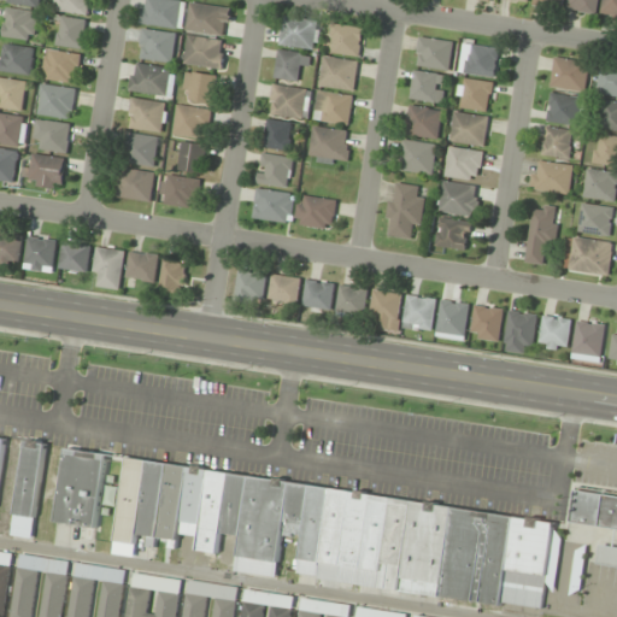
[(90,0),(56,0),(54,9),(87,16),(90,0)]
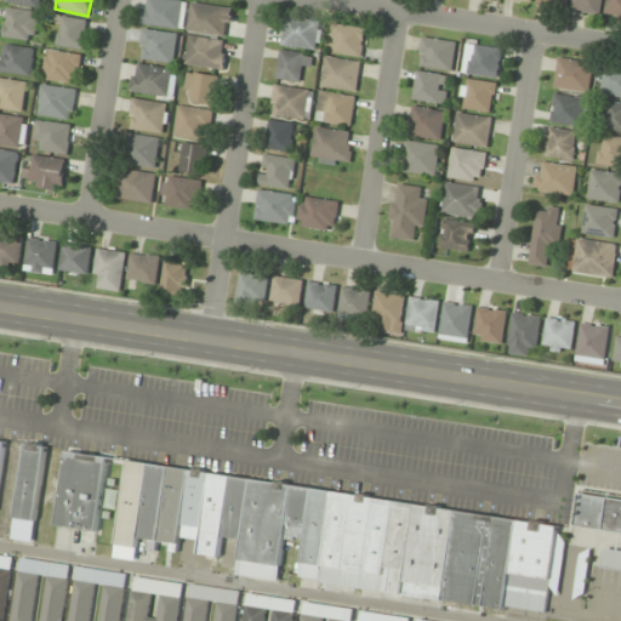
[(144,0),(141,23),(183,30),(188,3),(174,0),(144,0)]
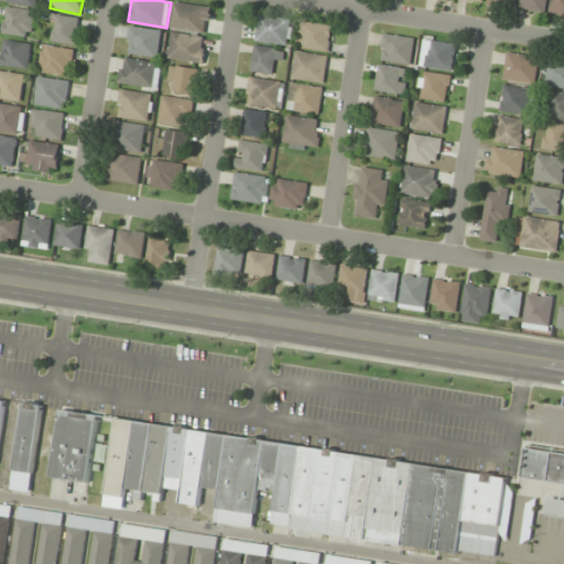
[(521,0),(521,9),(548,11),(548,0),(521,0)]
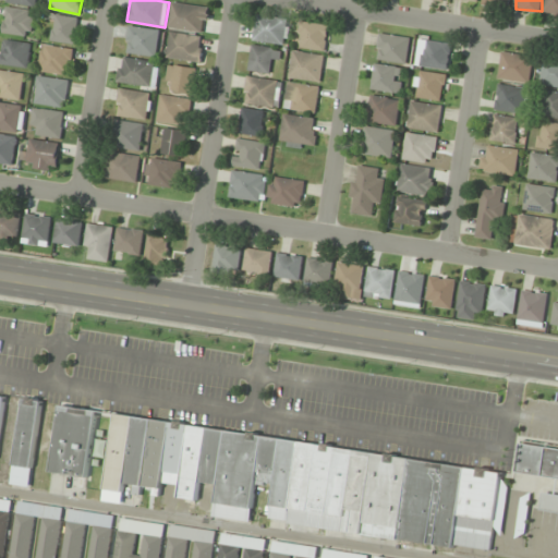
[(557,0),(546,0),(545,14),(557,14),(557,0)]
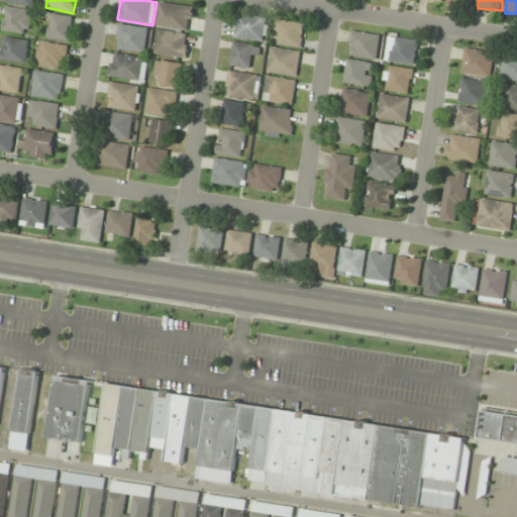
[(158,25),(192,30),(195,8),(161,2),(158,25)]
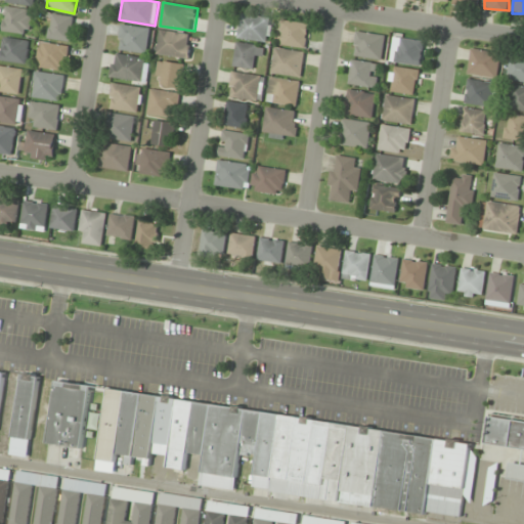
[(29,35),(33,12),(7,7),(3,31),(29,35)]
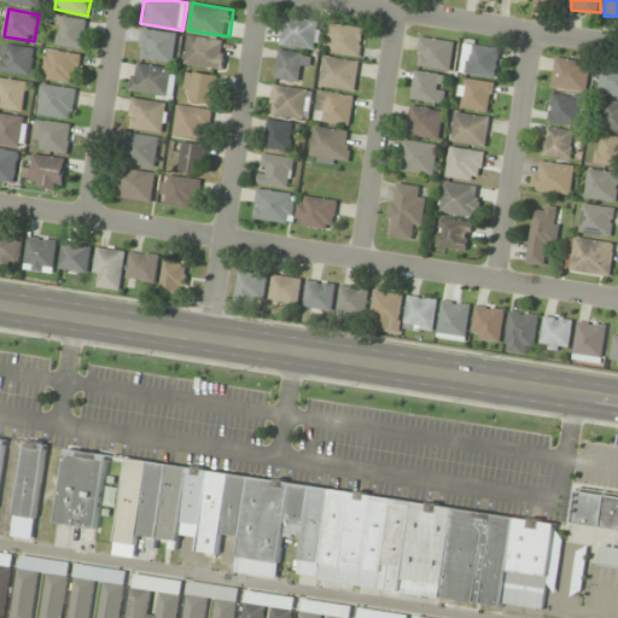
[(85,50),(87,21),(62,17),(58,46),(85,50)]
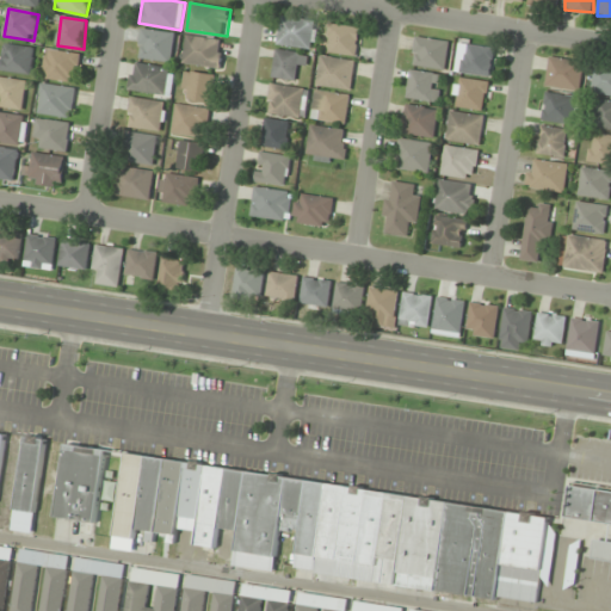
[(316,22),(281,18),(278,45),(314,49),(316,22)]
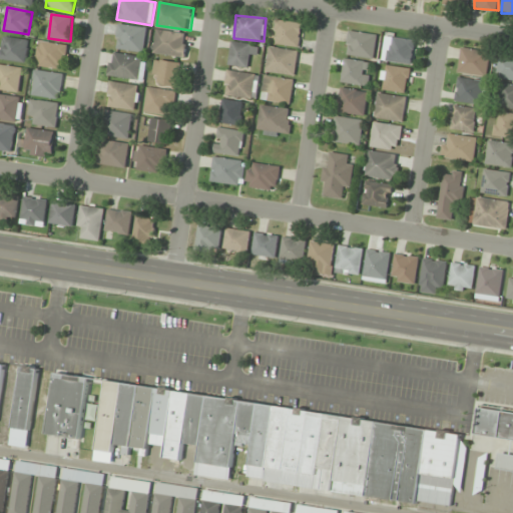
[(303,24),(277,21),(275,44),(300,46),(303,24)]
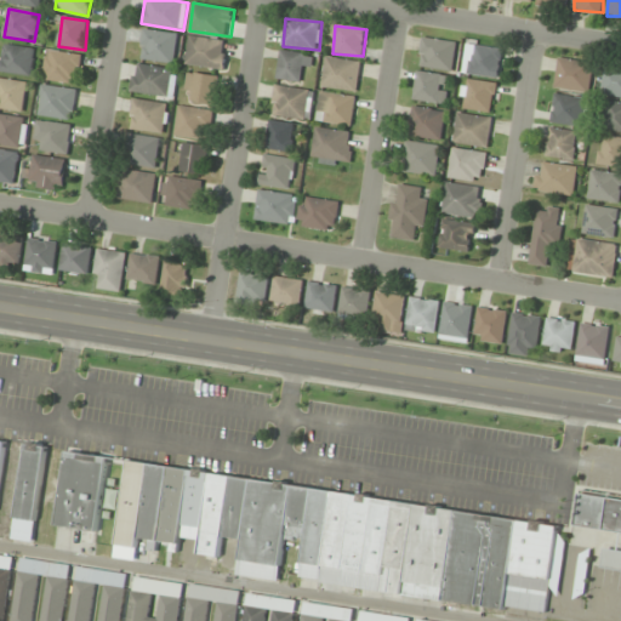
[(177,61),(177,32),(142,32),(142,61),(177,61)]
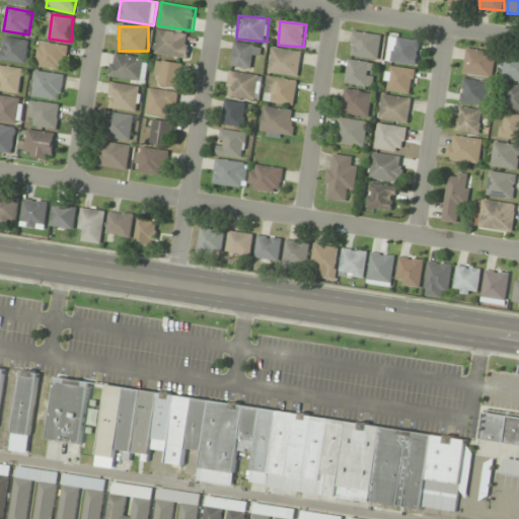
[(186,58),(189,33),(158,31),(156,55),(186,58)]
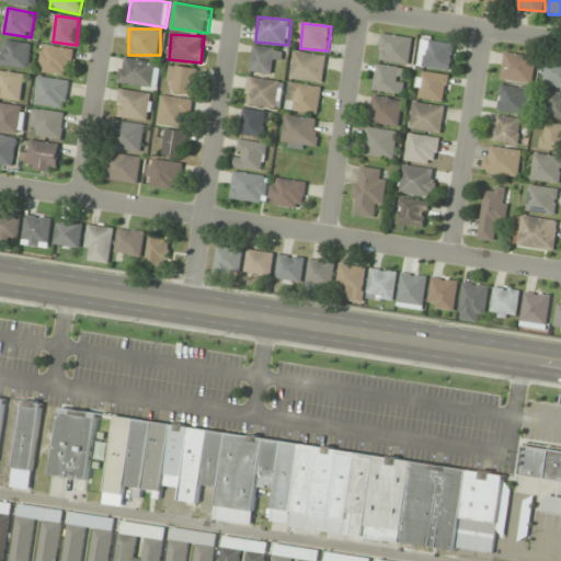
[(380,60),(410,64),(412,37),(384,35),(380,60)]
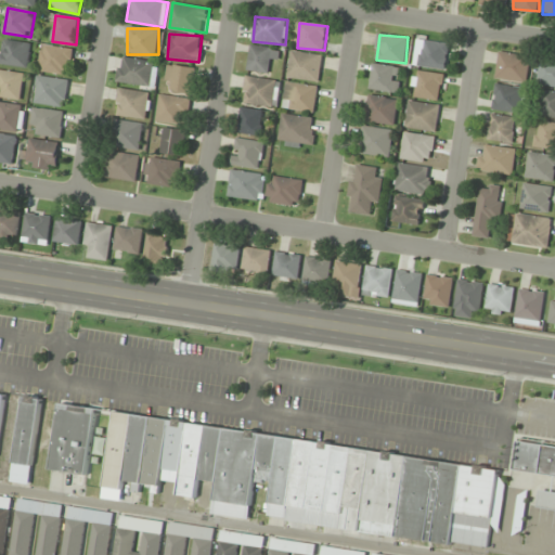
[(414,65),(446,69),(450,43),(417,39),(414,65)]
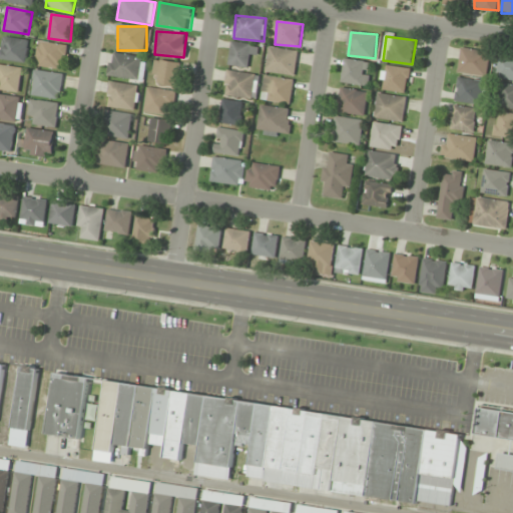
[(1,60),(28,60),(28,38),(1,38),(1,60)]
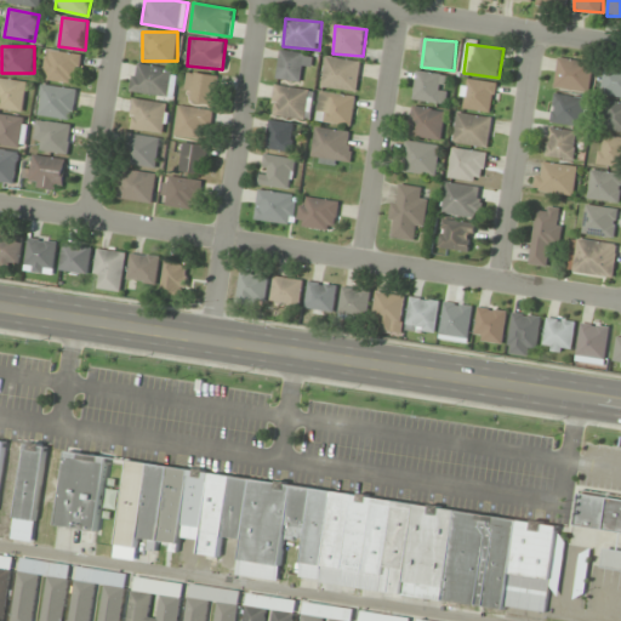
[(45,80),(78,83),(81,53),(47,51),(45,80)]
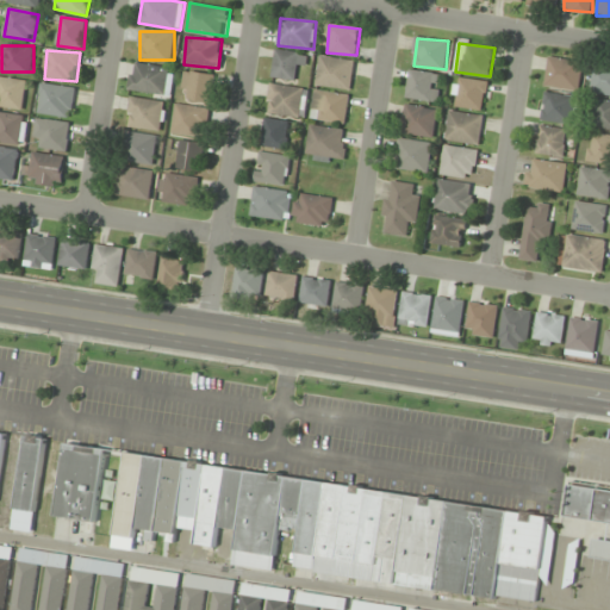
[(303,80),(304,53),(275,50),(273,79),(303,80)]
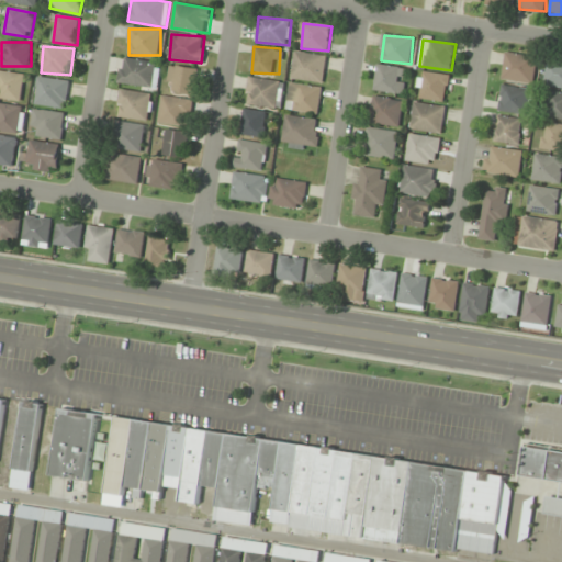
[(538,58),(507,52),(502,78),(532,85),(538,58)]
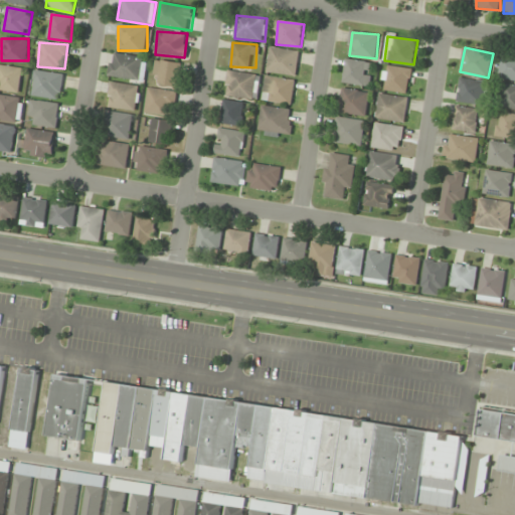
[(270,73),(298,73),(298,49),(270,49),(270,73)]
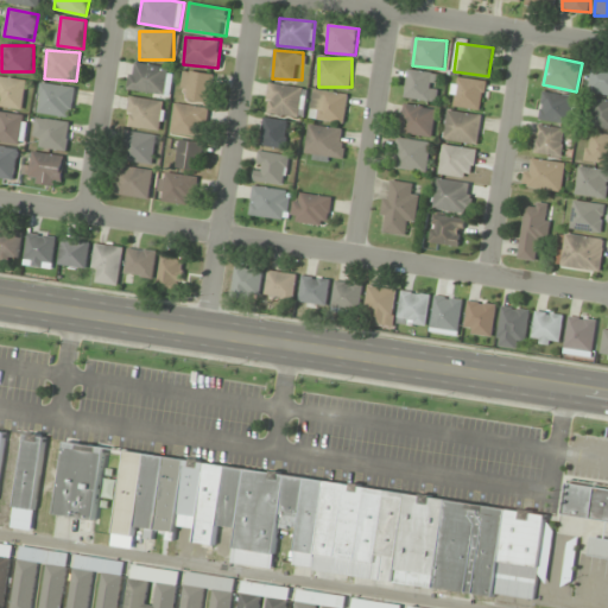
[(169,67),(132,63),(128,90),(165,94),(169,67)]
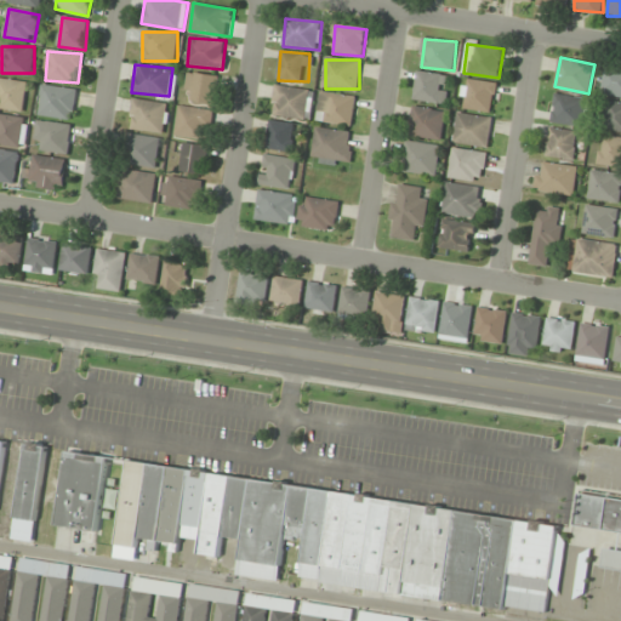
[(620,68),(605,67),(602,93),(620,96),(620,68)]
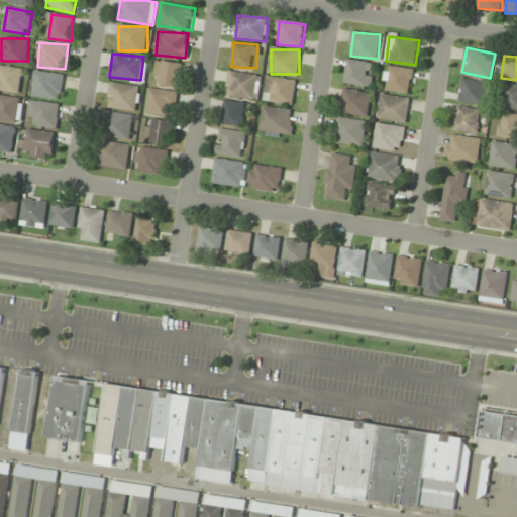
[(375,63),(347,60),(344,83),(372,87),(375,63)]
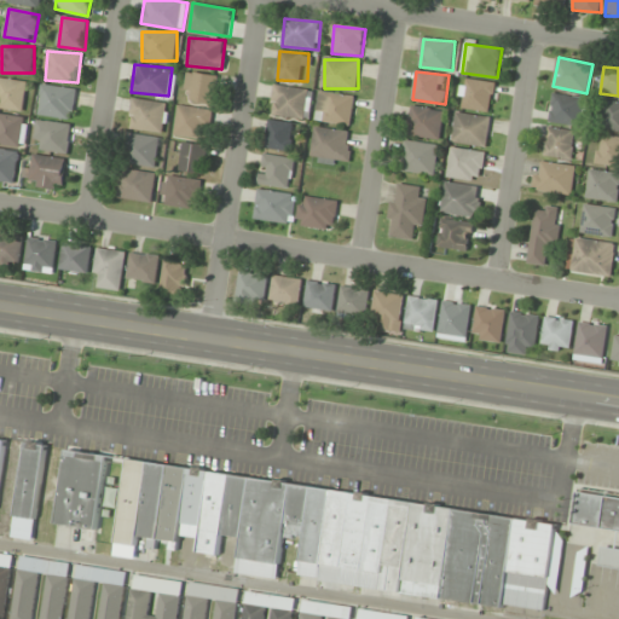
[(189,74),(190,103),(217,102),(217,74),(189,74)]
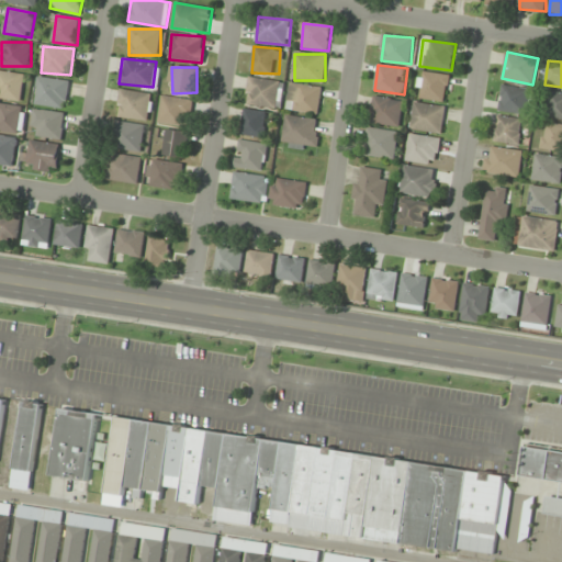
[(0,96),(21,100),(25,74),(0,69),(0,96)]
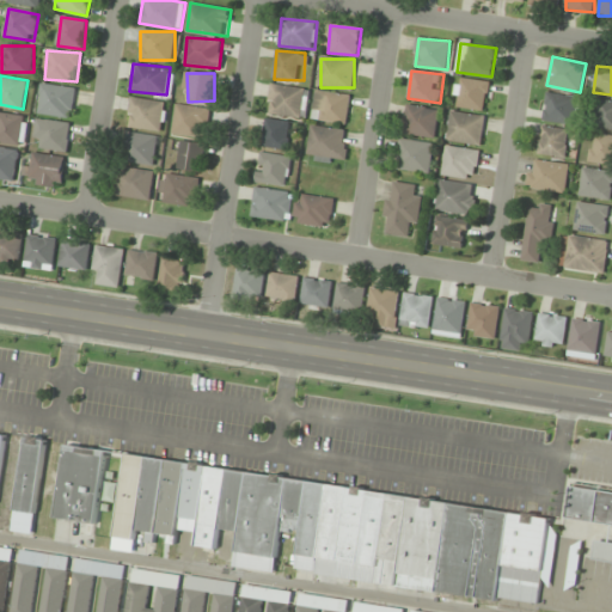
[(488,79),(456,81),(457,110),(489,108),(488,79)]
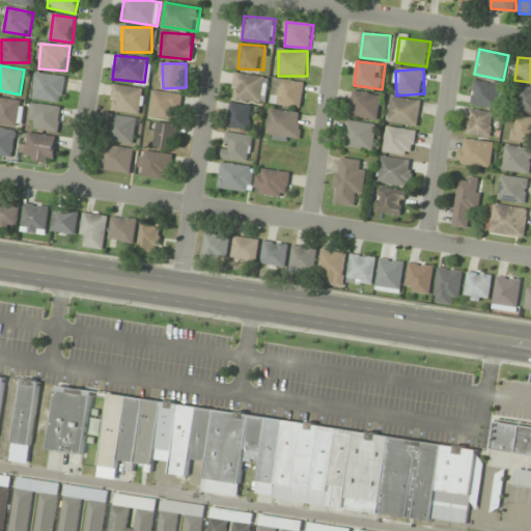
[(63,102),(65,76),(36,74),(33,100),(63,102)]
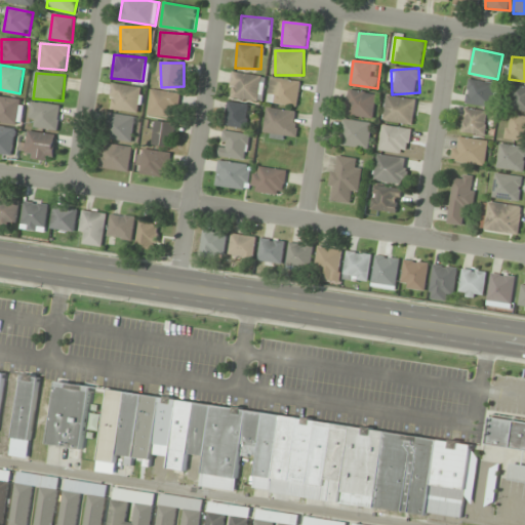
[(265,101),(266,76),(233,73),(232,98),(265,101)]
